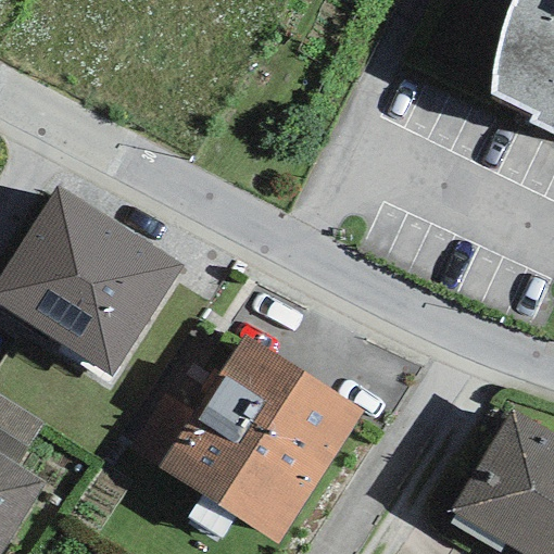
[(516,0),(510,16),(501,49),(494,92),(534,111),(530,121),(553,133),(553,0),(516,0)]
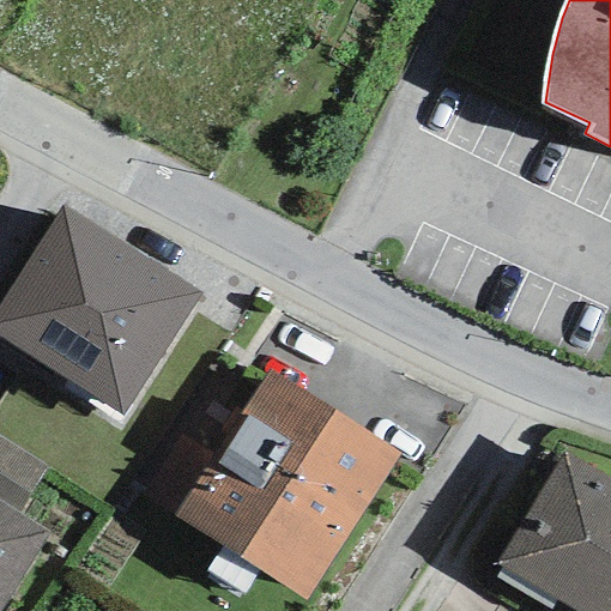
[(64,204),(0,304),(0,336),(123,415),(203,292),(64,204)]
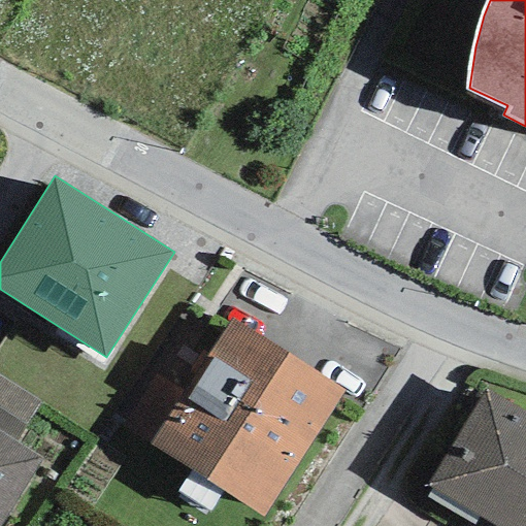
[(185,404),(177,400),(151,442),(264,516),(346,390),(234,318),(210,355),(215,358),(185,404)]
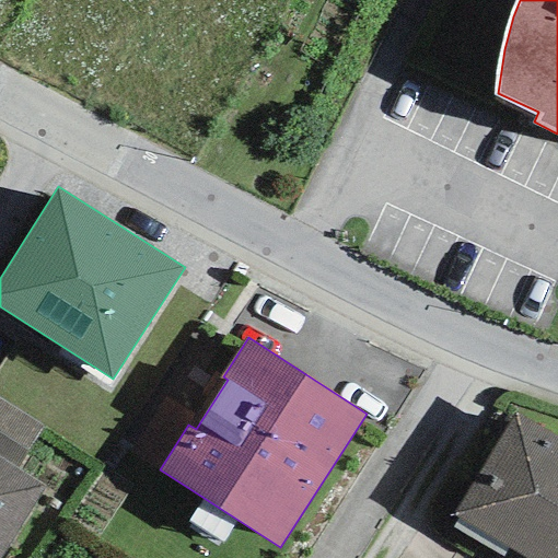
[(0,430),(30,450),(45,425),(0,397),(0,430)]
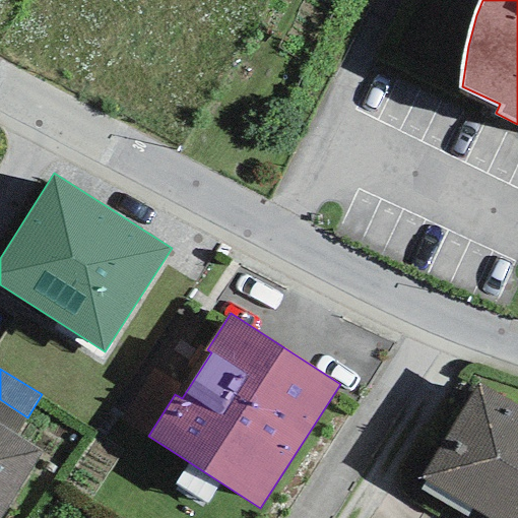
[(517,405),(478,382),(422,476),(492,517),(517,517),(517,405)]
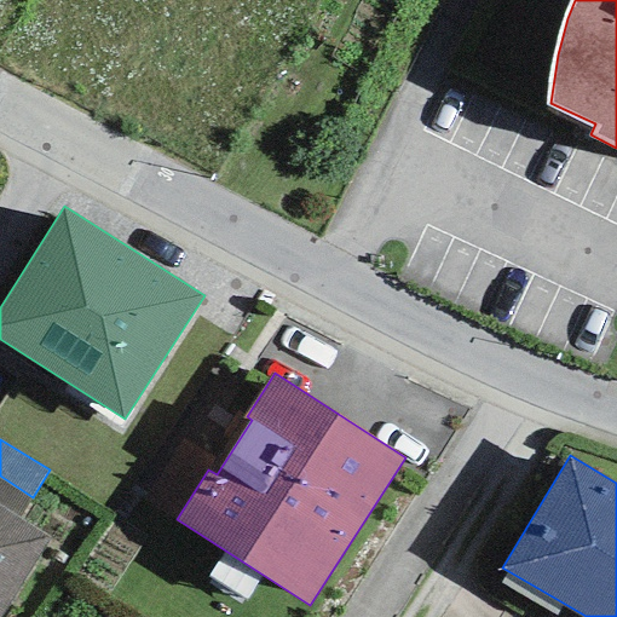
[(33,497),(0,476),(0,505),(19,518),(33,497)]
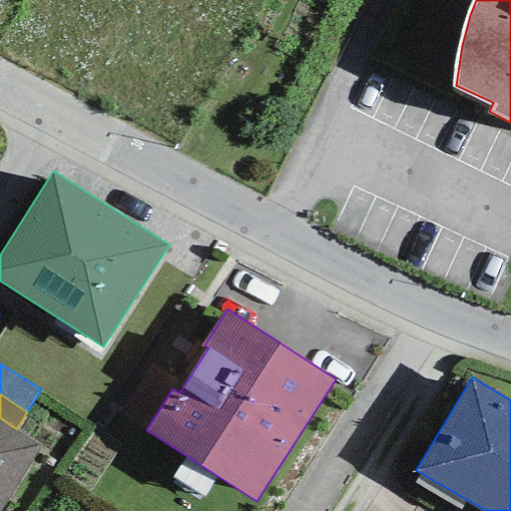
[(0,510),(42,445),(16,429),(0,418),(0,510)]
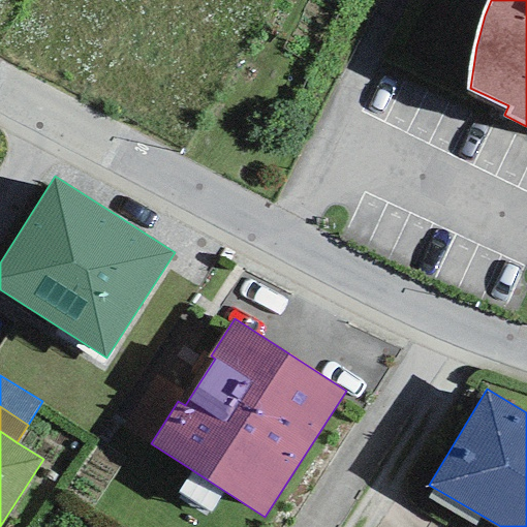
All buildings are outlined.
